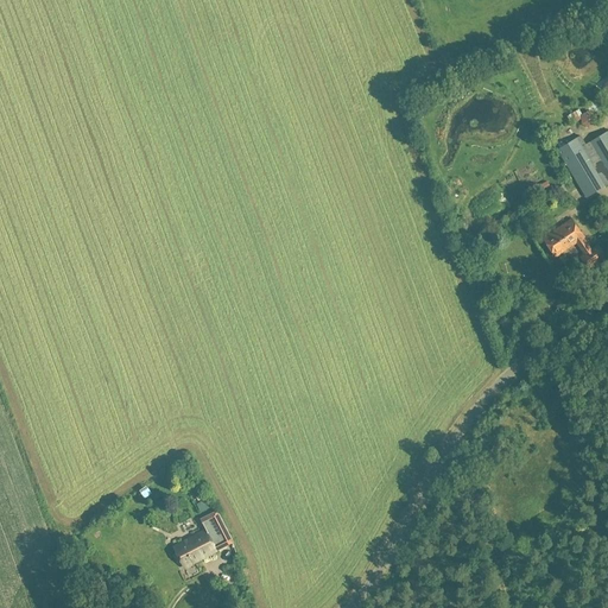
[(607,75),(603,74),(597,89),(607,93),(607,75)]
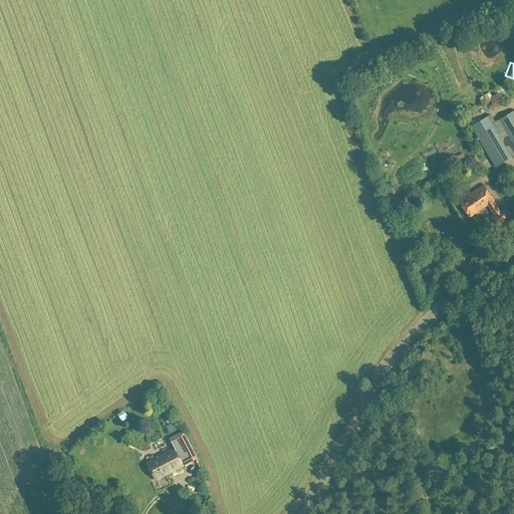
[(513,111),(495,122),(491,115),(472,126),(496,167),(513,156),(513,155),(513,111)]
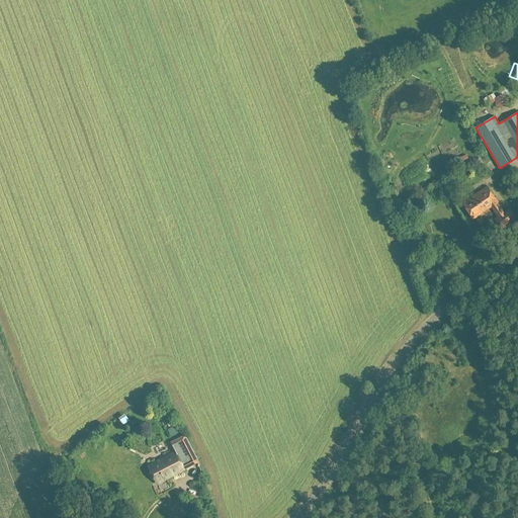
[(488,186),(462,203),(473,219),(491,206),(498,217),(494,220),(502,230),(516,219),(509,208),(504,212),(497,202),(498,201),(488,186)]
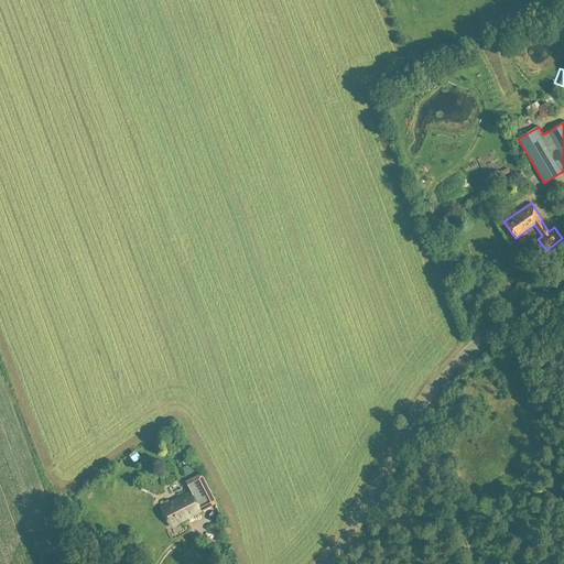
[(186,476),(198,470),(194,461),(185,465),(186,466),(183,468),(186,476)]
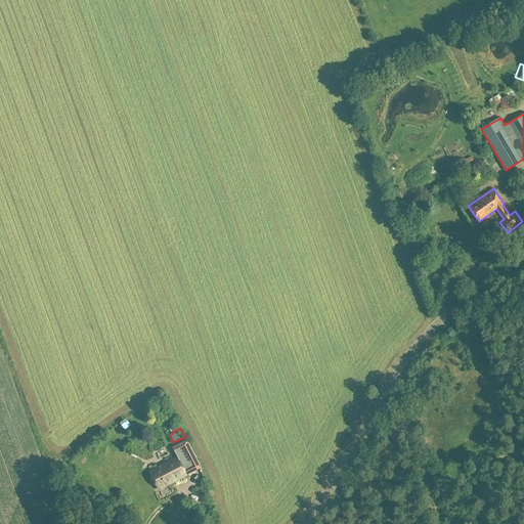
[(177,456),(149,472),(153,477),(150,479),(154,485),(157,485),(160,489),(201,468),(186,440),(172,447),(177,456)]
